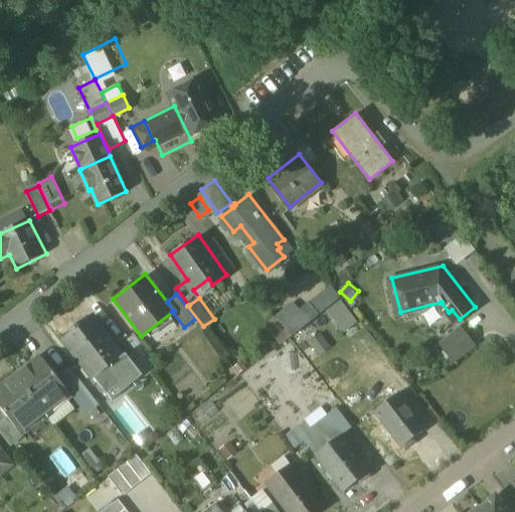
[(358,322),(340,298),(327,308),(344,332),(358,322)]
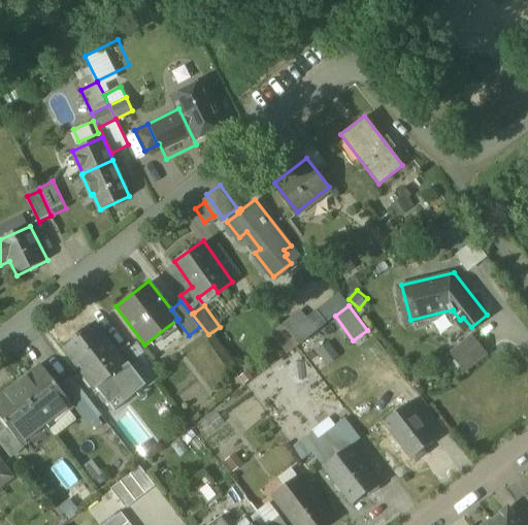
[(317,308),(305,317),(300,308),(283,322),(298,342),(326,321),(317,308)]
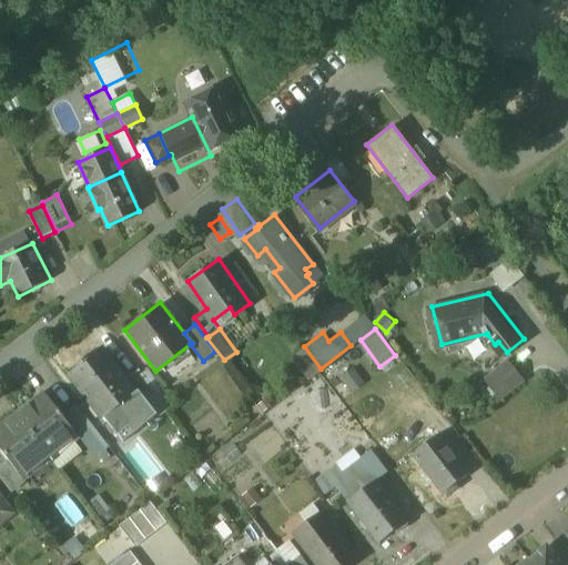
[(125,377),(101,347),(84,361),(84,360),(81,362),(82,364),(71,373),(90,397),(92,395),(105,413),(103,414),(104,415),(135,391),(125,377)]
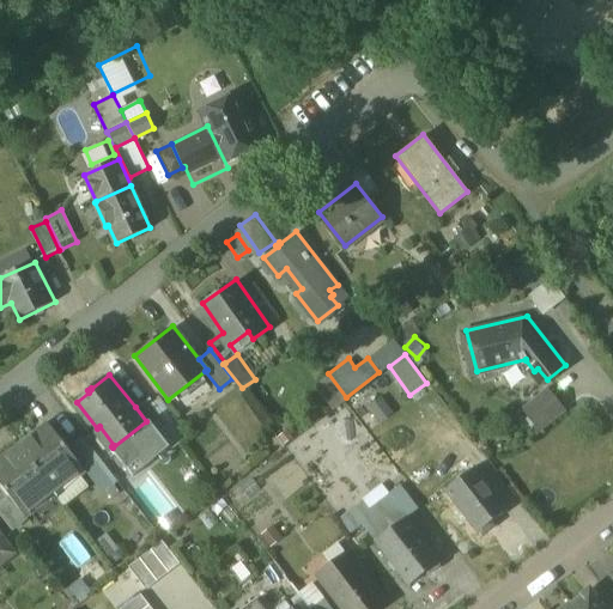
[(553,385),(527,407),(542,426),(569,405),(553,385)]
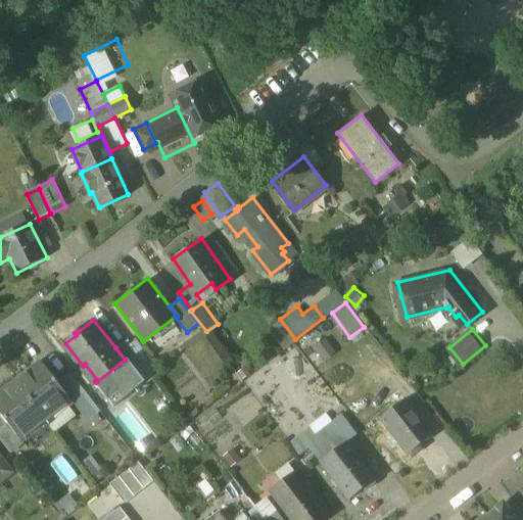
[(128,338),(115,347),(125,360),(128,358),(143,376),(146,381),(155,374),(128,338)]
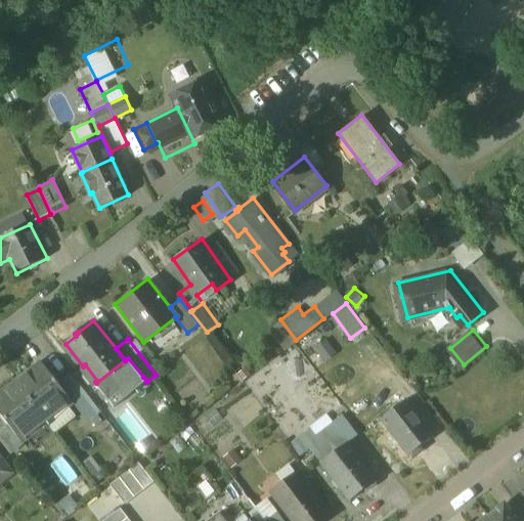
[(128,358),(125,360),(96,383),(104,394),(117,384),(124,392),(143,377),(128,358)]
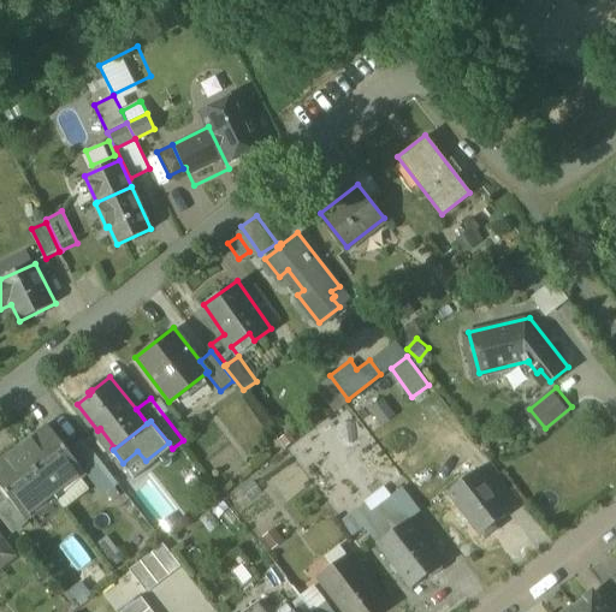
[(84,471),(49,425),(19,449),(53,493),(54,494),(84,471)]
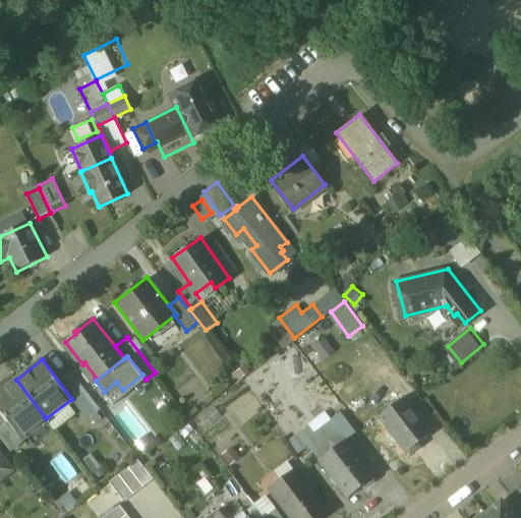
[(73,372),(63,380),(77,398),(88,390),(73,372)]
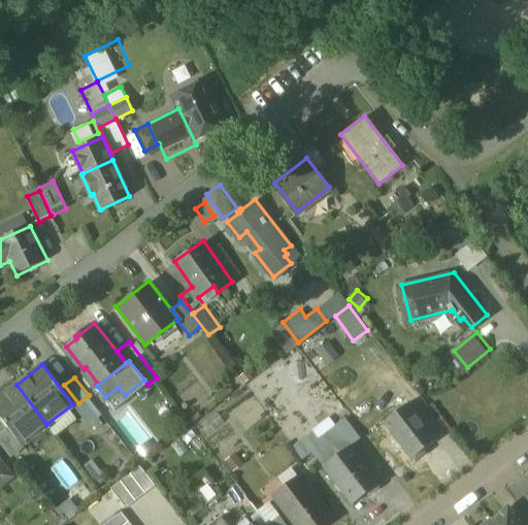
[(17,385),(14,383),(0,394),(0,416),(7,426),(21,443),(45,423),(17,385)]
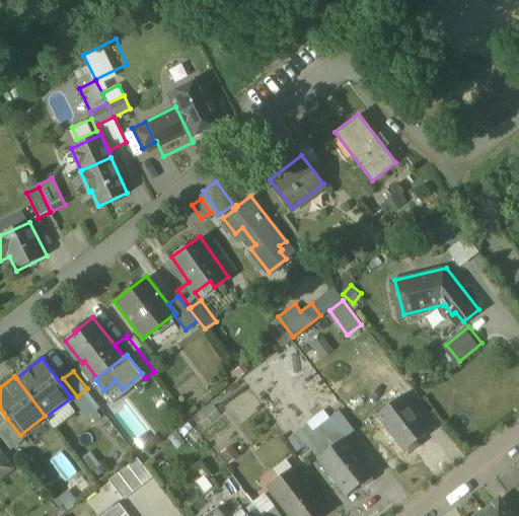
[(401,393),(375,415),(402,450),(430,430),(401,393)]
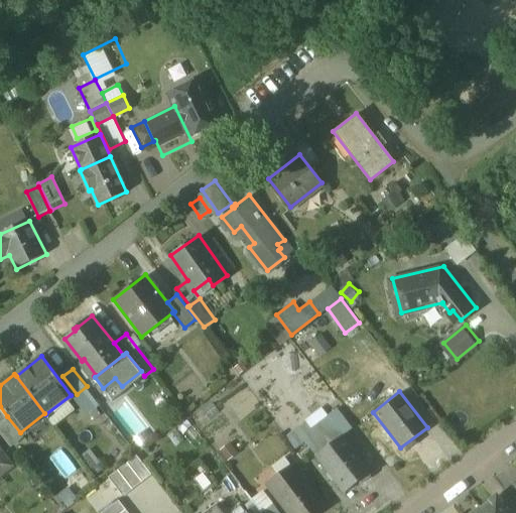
[(351,426),(337,407),(328,413),(343,433),(351,426)]
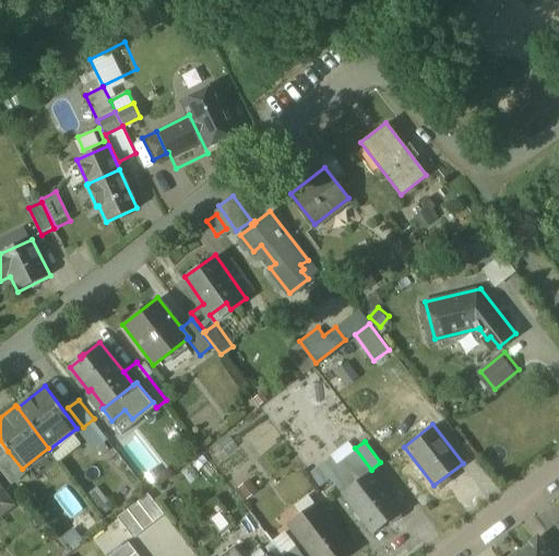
[(371,470),(355,448),(336,462),(342,469),(329,478),(341,493),(371,470)]
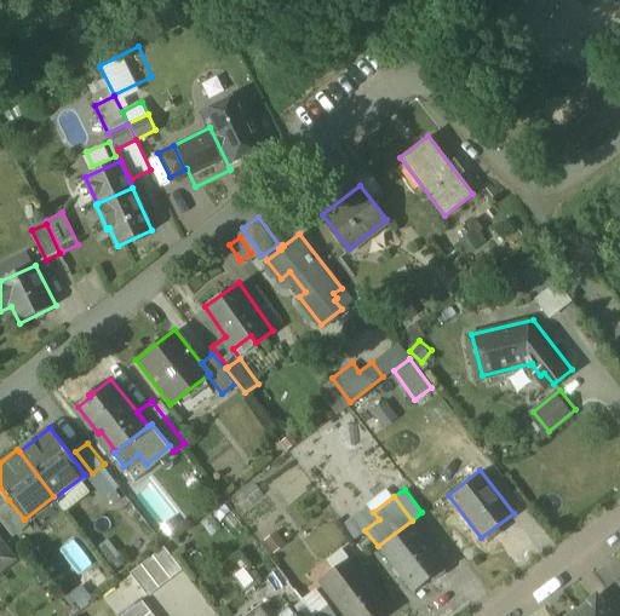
[(24,519),(9,500),(0,506),(0,518),(12,535),(27,523),(24,519)]
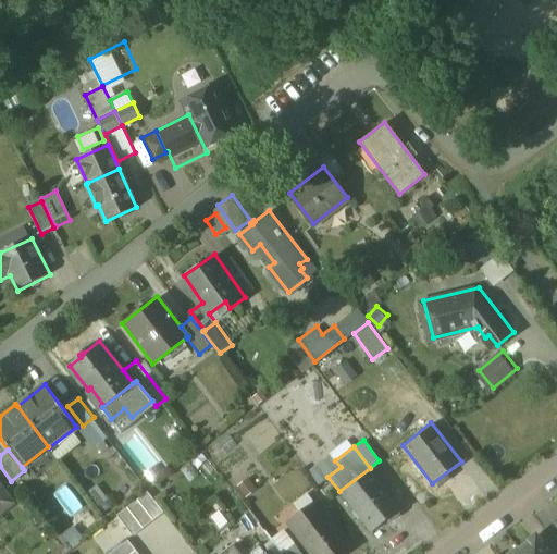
[(330,453),(309,469),(320,482),(327,477),(341,467),(335,460),(330,453)]
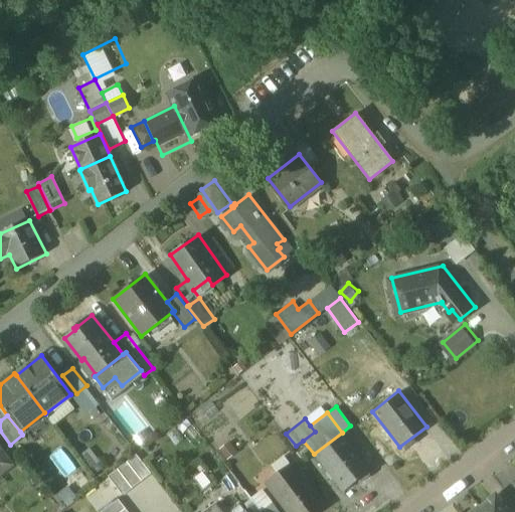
[(370,470),(342,433),(314,454),(342,491),(370,470)]
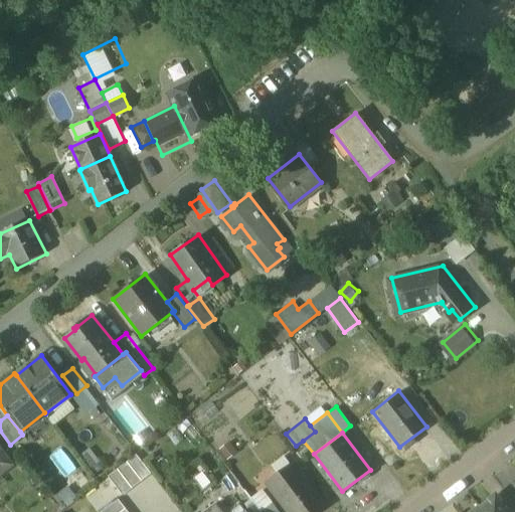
[(97,508),(150,469),(137,451),(83,491),(97,508)]
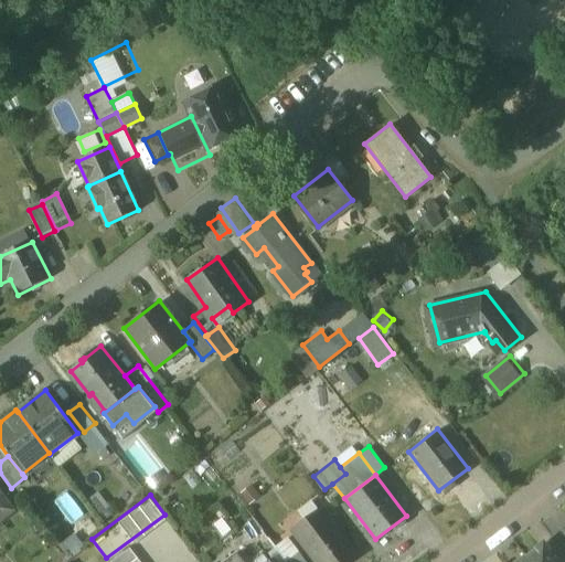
[(0,517),(10,510),(0,496),(0,517)]
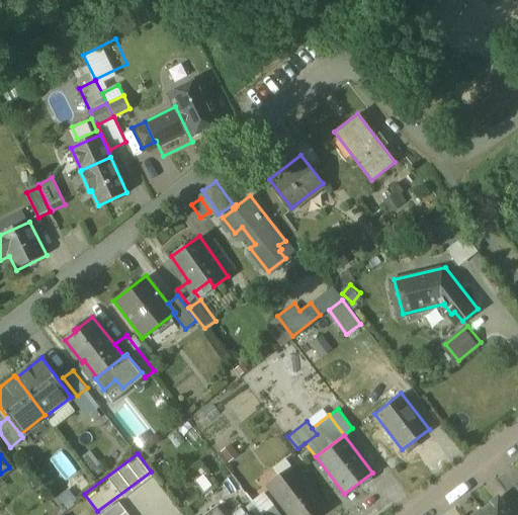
[(294,465),(269,485),(281,501),(307,482),(294,465)]
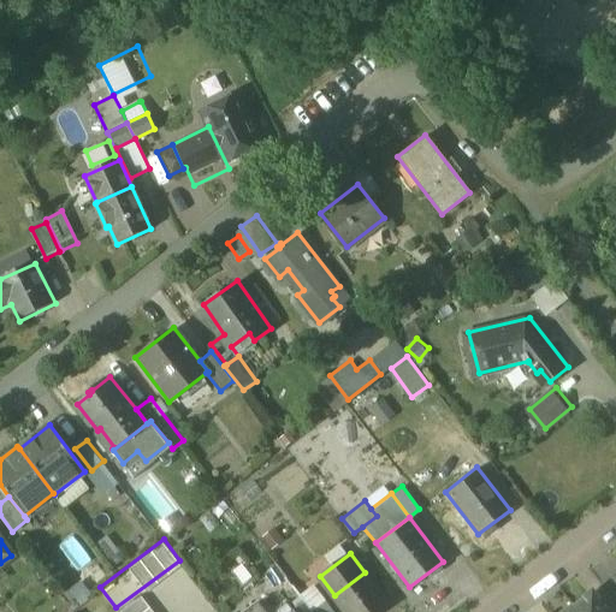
[(365,572),(335,595),(347,611),(375,611),(389,602),(365,572)]
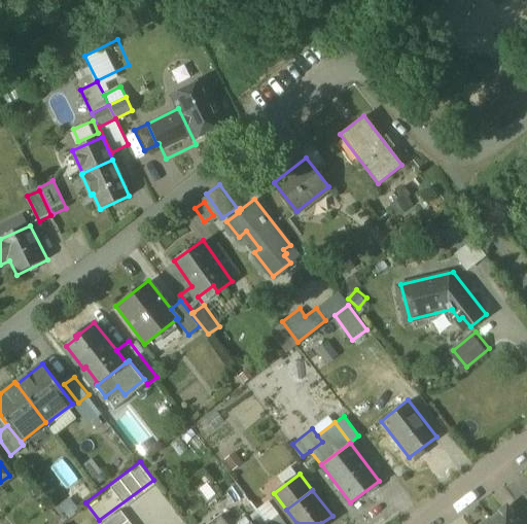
[(520,523),(506,505),(492,517),(497,523),(520,523)]
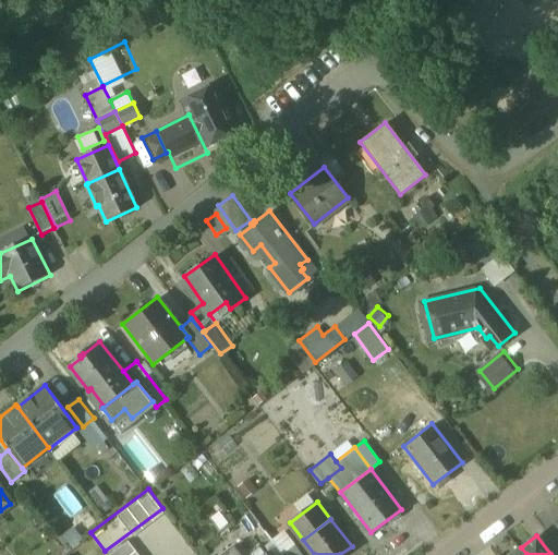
[(143,554),(130,537),(108,552),(109,554),(143,554)]
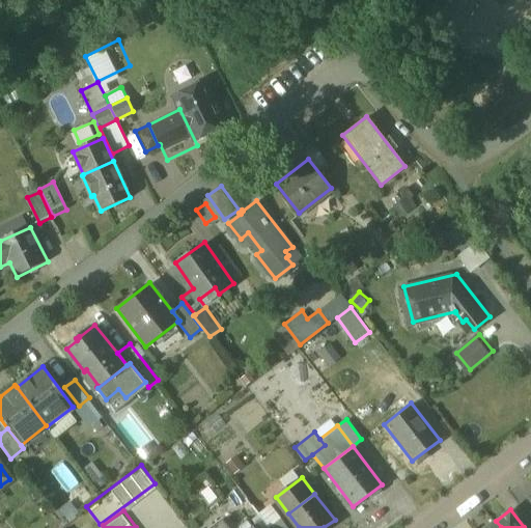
[(232,527),(223,516),(207,527),(232,527)]
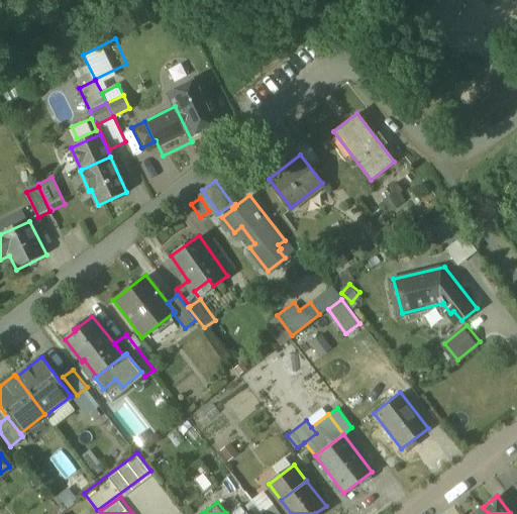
[(264,513),(263,511),(255,503),(246,510),(249,513),(264,513)]
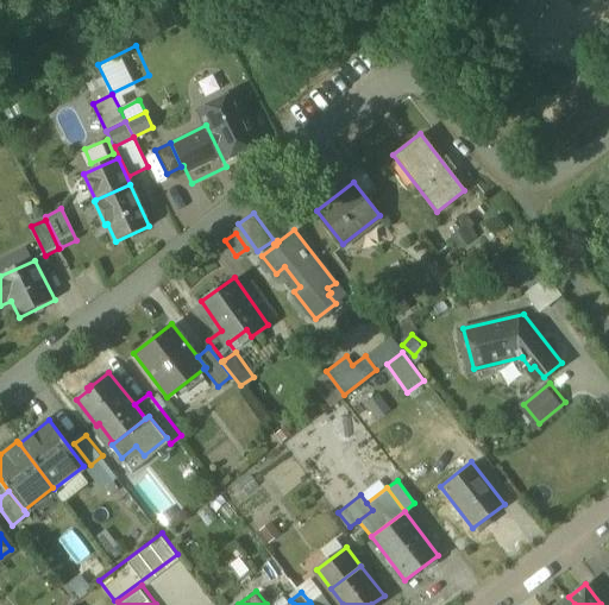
[(332,604),(322,592),(309,602),(311,604),(332,604)]
